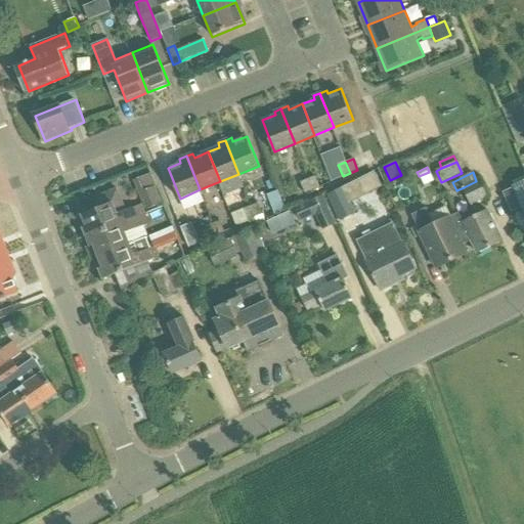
[(374,182),(369,173),(358,178),(362,187),(374,182)]
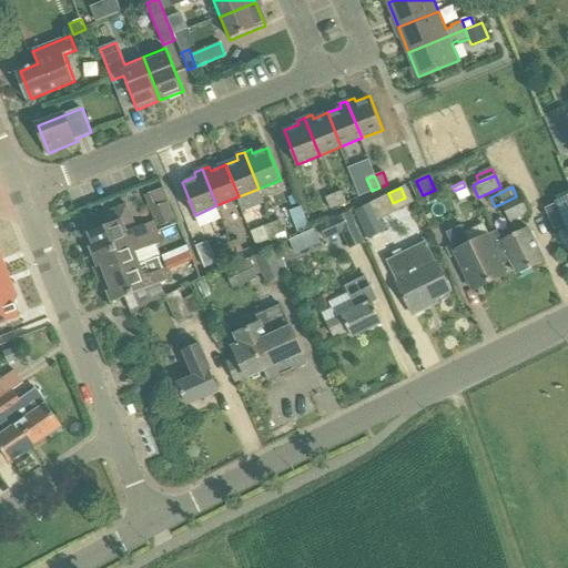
[(334,192),(338,205),(347,202),(342,189),(334,192)]
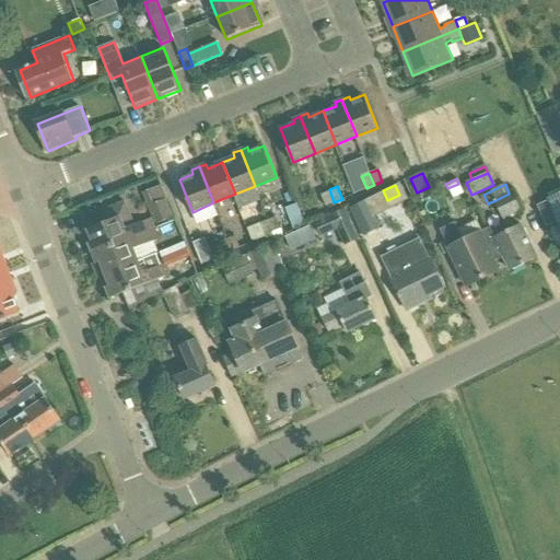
[(326,206),(334,202),(329,189),(321,193),(326,206)]
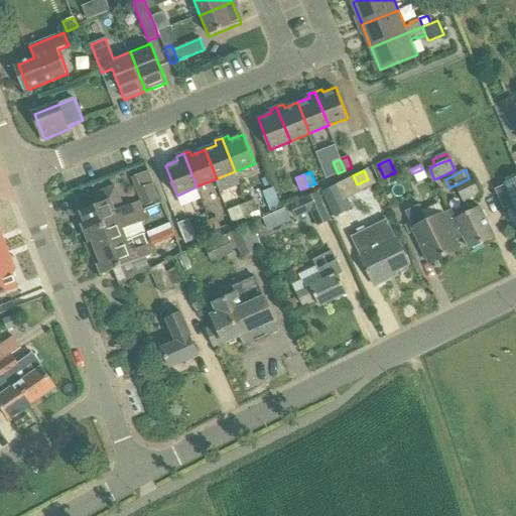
[(474,176),(469,178),(457,184),(464,201),(482,191),(474,176)]
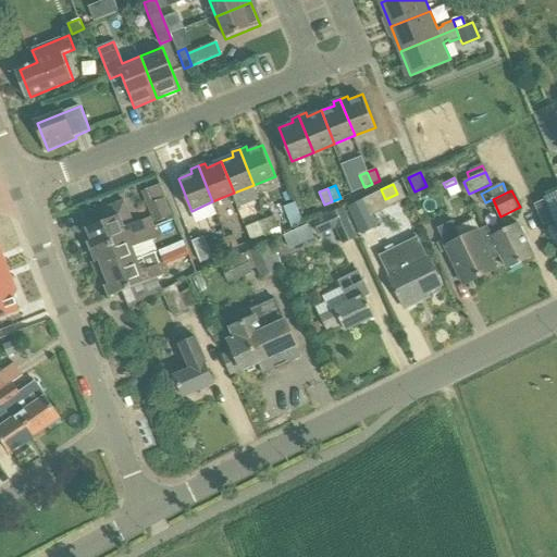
[(556,192),(544,197),(544,199),(533,203),(542,225),(554,220),(556,227),(556,192)]
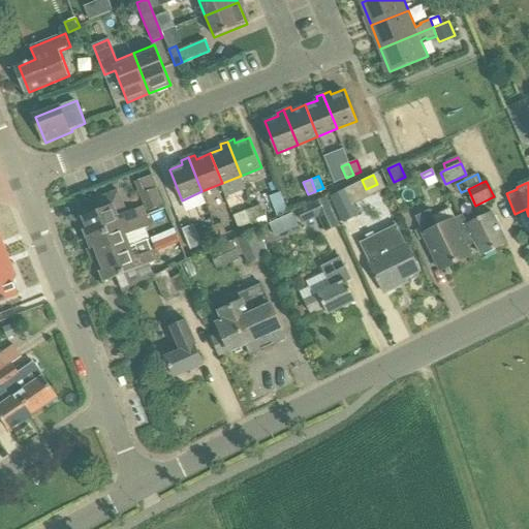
[(163,205),(157,188),(139,195),(146,212),(163,205)]
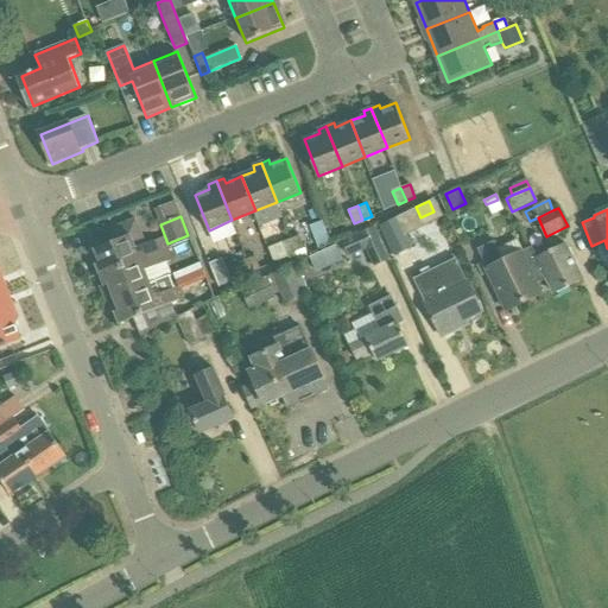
[(397,216),(379,225),(393,257),(412,247),(397,216)]
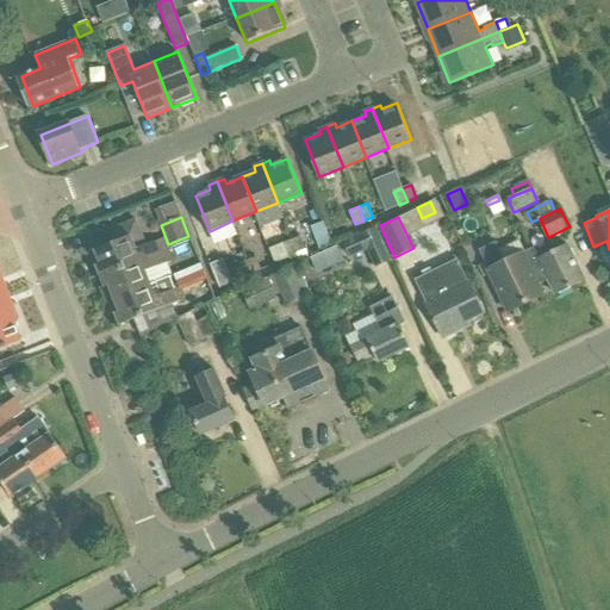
[(311,228),(319,250),(331,244),(323,223),(311,228)]
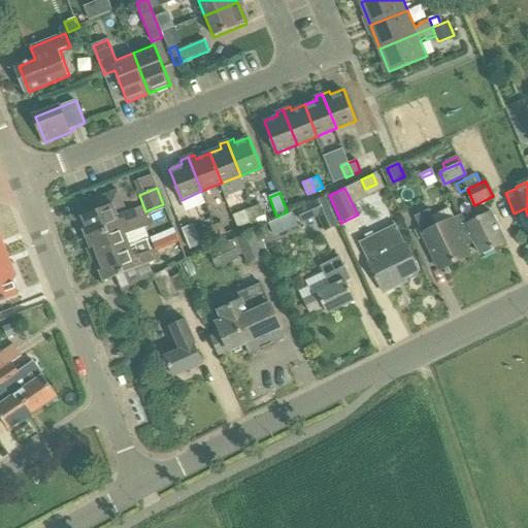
[(84,225),(89,237),(143,216),(139,207),(119,215),(114,204),(110,194),(95,200),(98,210),(77,219),(78,223),(84,225)]
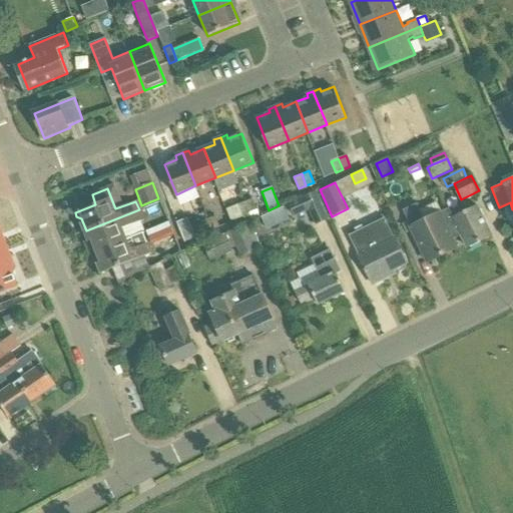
[(288,203),(294,216),(309,209),(315,224),(327,219),(315,191),(288,203)]
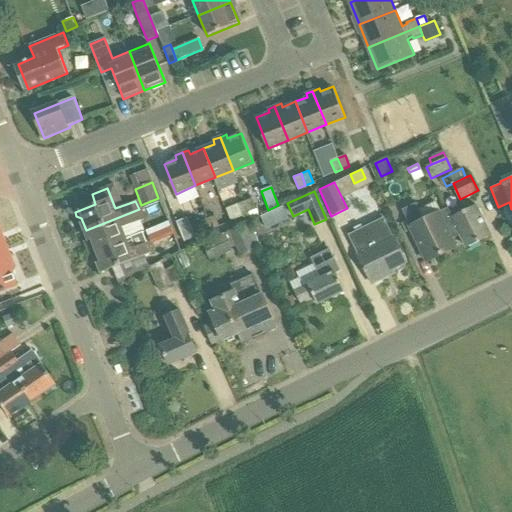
[(236,205),(242,218),(257,211),(251,198),(236,205)]
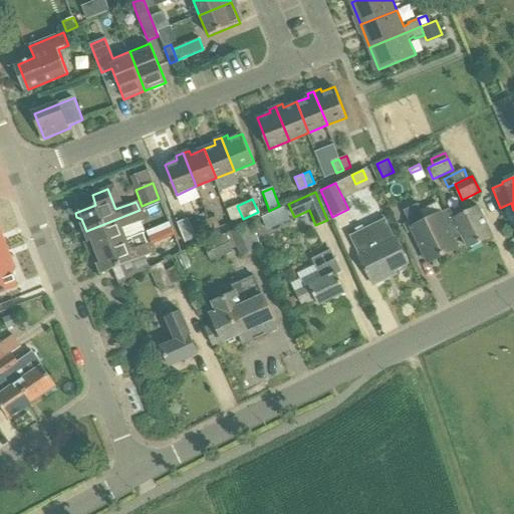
[(404,211),(429,262),(458,248),(455,240),(464,235),(455,217),(450,208),(426,220),(418,204),(404,211)]
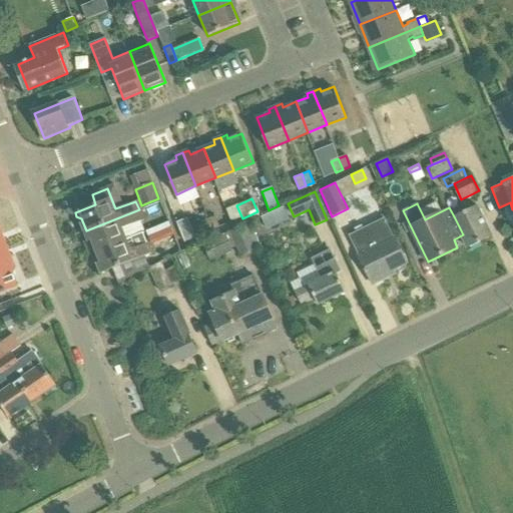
[(226,210),(231,223),(242,218),(236,205),(226,210)]
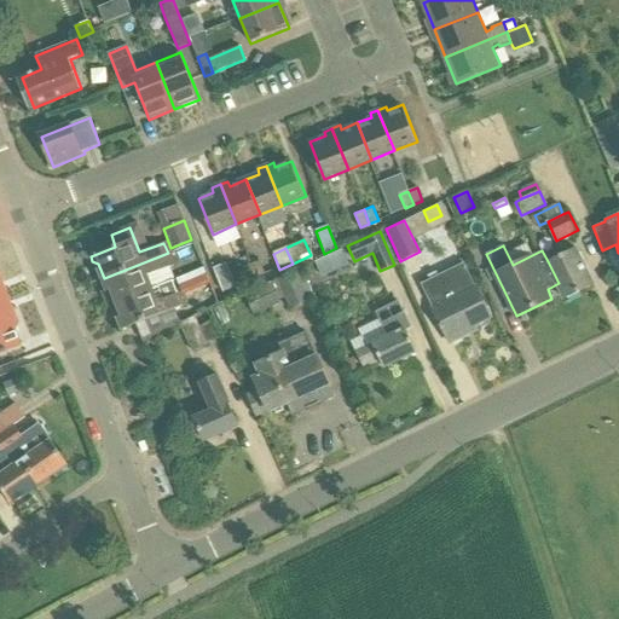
[(548,261),(559,283),(566,299),(595,285),(577,248),(548,261)]
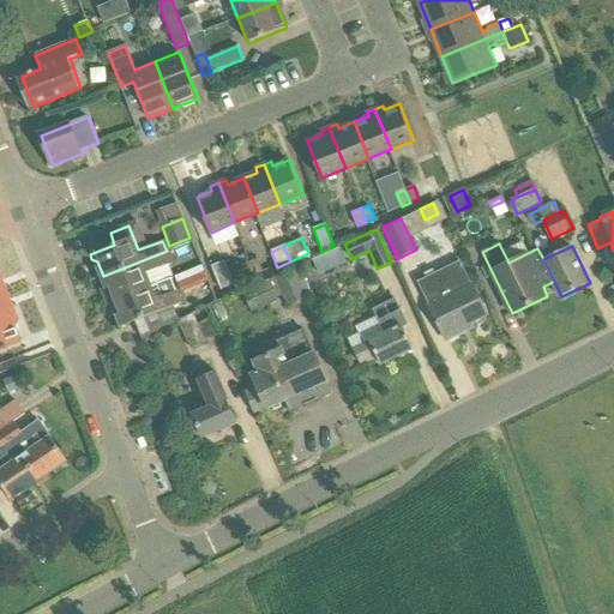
[(167,251),(103,276),(109,294),(107,299),(108,304),(152,286),(146,271),(170,262),(168,254),(167,251)]
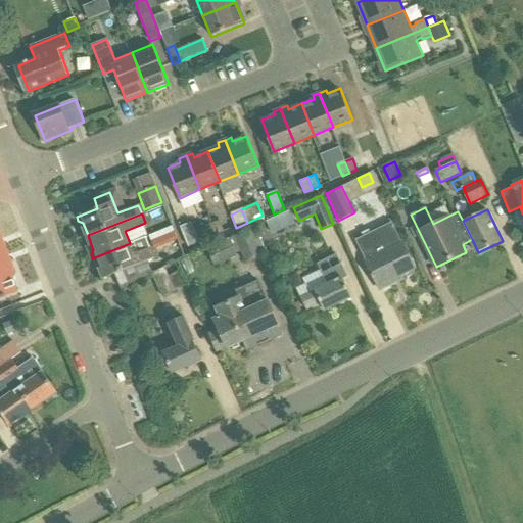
[(217,236),(225,233),(220,221),(211,224),(217,236)]
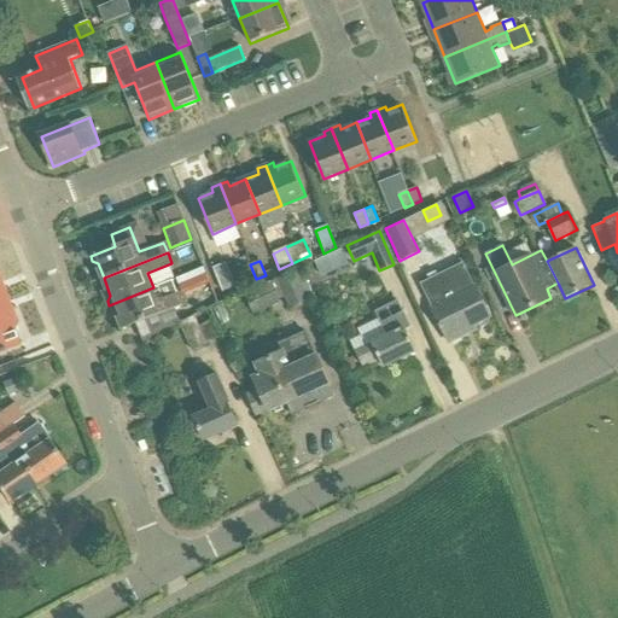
[(248,283),(256,279),(250,264),(242,268),(248,283)]
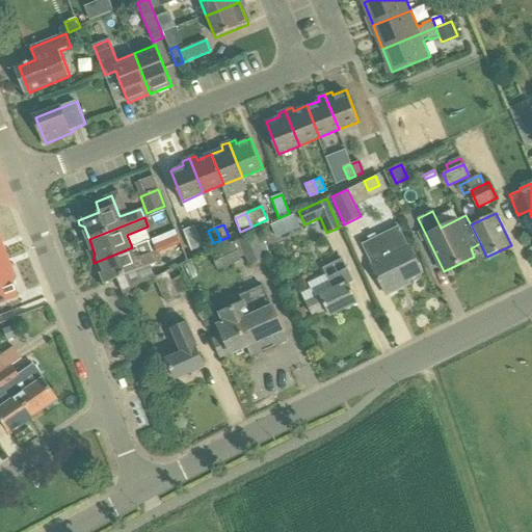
[(363,244),(372,265),(373,264),(379,277),(378,277),(380,283),(381,283),(388,293),(402,287),(400,284),(423,272),(409,246),(407,247),(398,228),(363,244)]
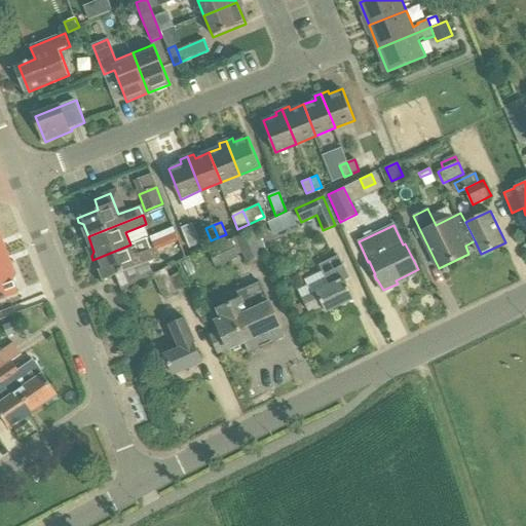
[(239,236),(247,251),(251,259),(263,254),(253,230),(239,236)]
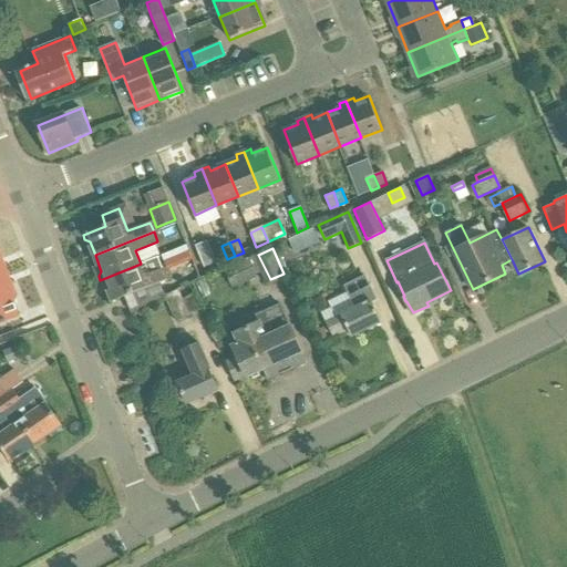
[(258,255),(225,270),(233,289),(256,278),(255,275),(266,270),(258,255)]
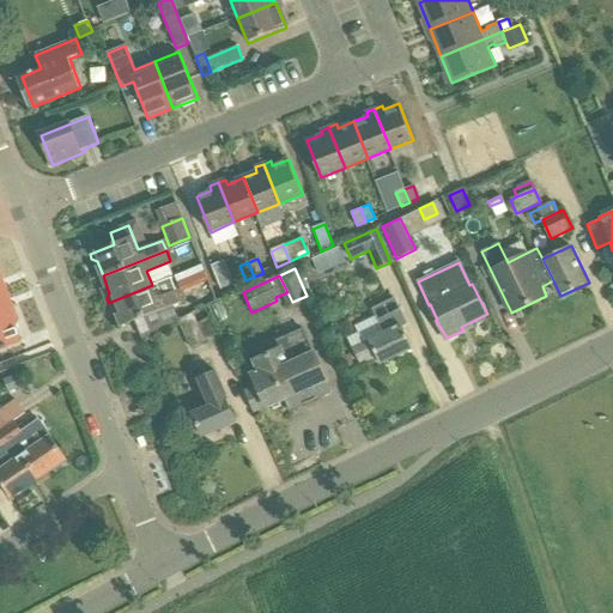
[(176,291),(171,278),(152,285),(108,303),(110,308),(115,310),(122,327),(137,321),(143,337),(177,320),(173,307),(186,302),(181,290),(176,291)]
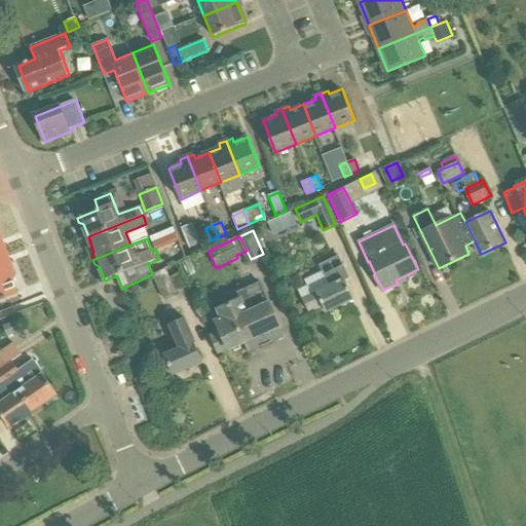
[(6,252),(0,254),(0,301),(19,294),(11,277),(16,275),(6,252)]
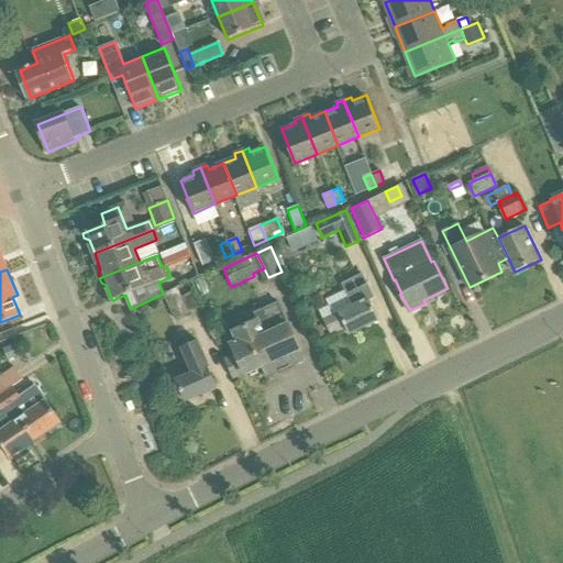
[(322,319),(329,334),(346,327),(350,334),(379,319),(370,300),(373,298),(362,275),(342,285),(353,306),(339,312),(322,319)]
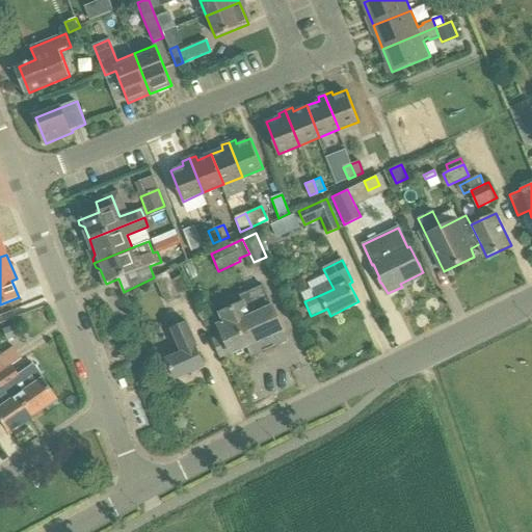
[(178,297),(167,273),(154,280),(165,303),(178,297)]
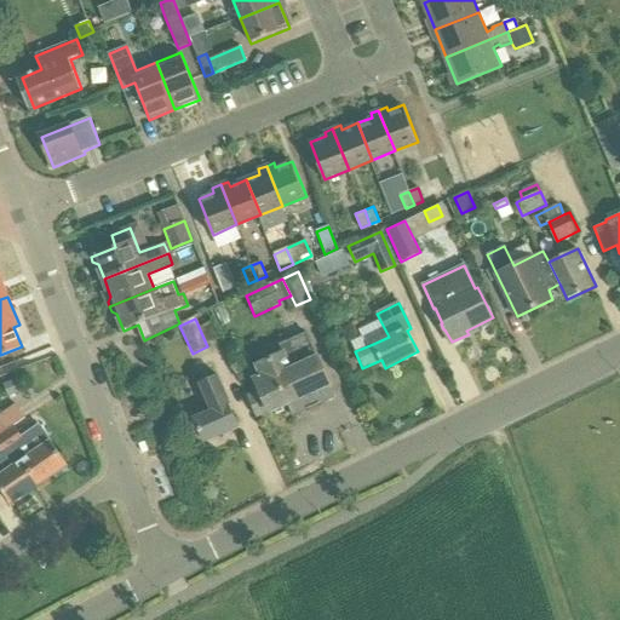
[(259,389),(247,395),(258,417),(269,412),(270,413),(288,405),(331,385),(319,357),(308,333),(281,344),(285,351),(258,363),(263,374),(254,378),(259,389)]
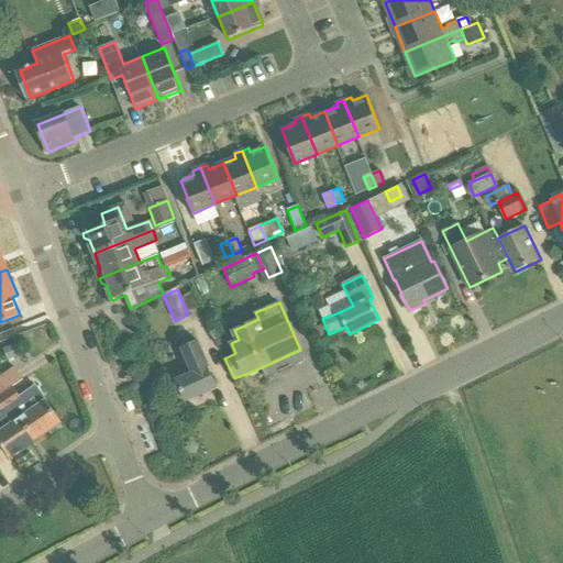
[(177,381),(187,401),(217,388),(208,367),(210,366),(199,341),(181,349),(192,373),(177,381)]
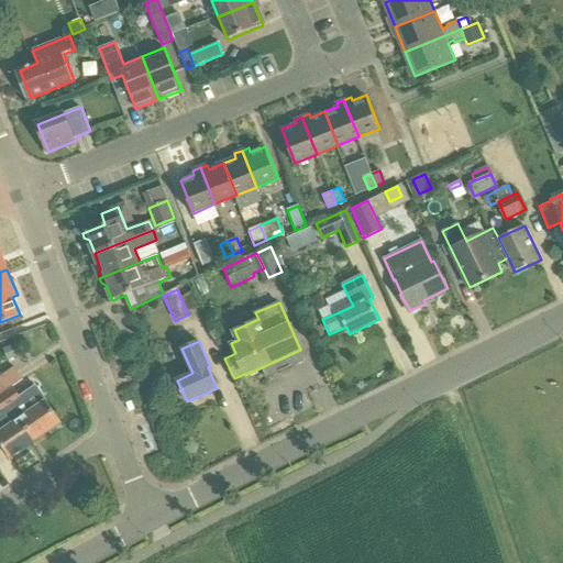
[(6,350),(9,360),(20,355),(15,345),(6,350)]
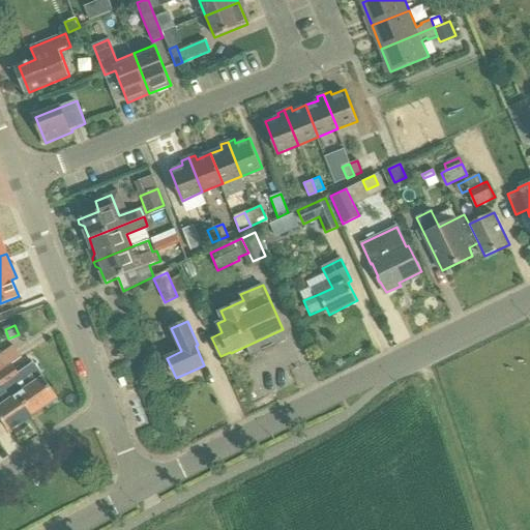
[(15,348),(0,357),(0,364),(4,371),(13,364),(22,358),(15,348)]
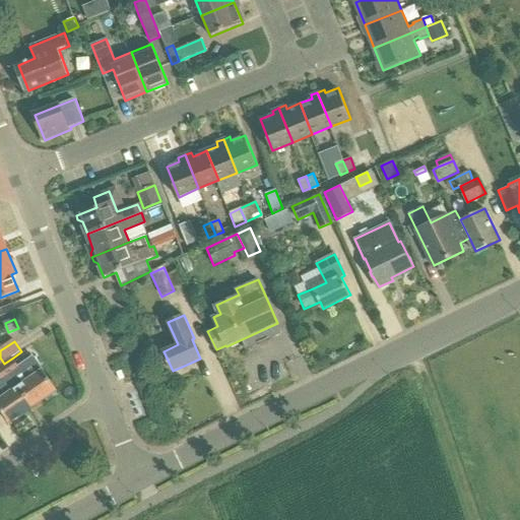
[(20,387),(34,406),(58,390),(35,356),(19,368),(13,358),(4,364),(13,376),(20,387)]
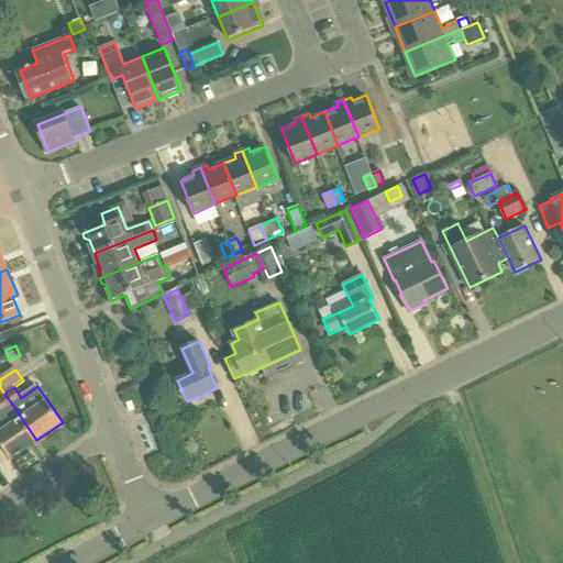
[(0,442),(11,459),(36,440),(22,419),(14,407),(4,394),(0,397),(0,408),(4,415),(0,418),(8,429),(0,433),(0,442)]
